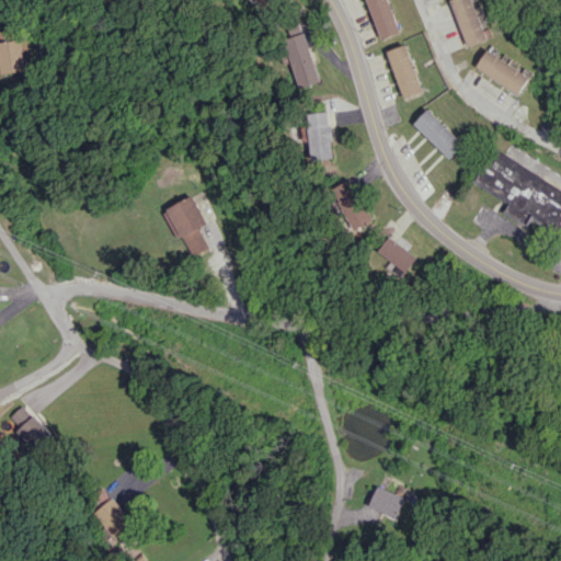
[(369,0),(380,38),(400,34),(390,0),(369,0)]
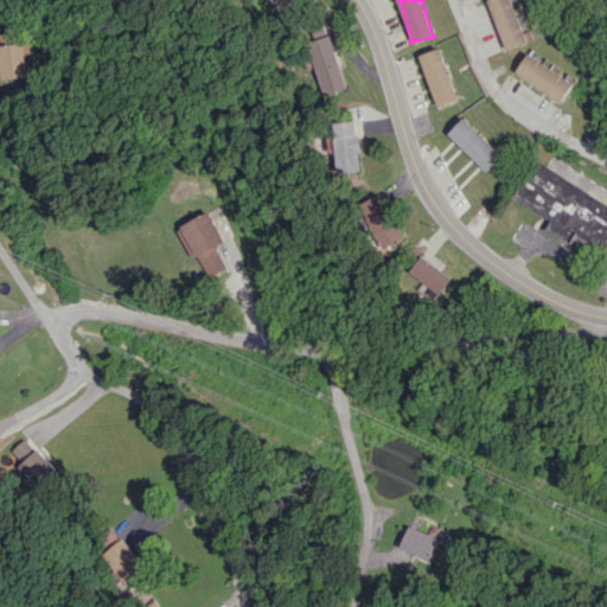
[(487,0),(506,50),(528,42),(512,1),(513,0),(487,0)]
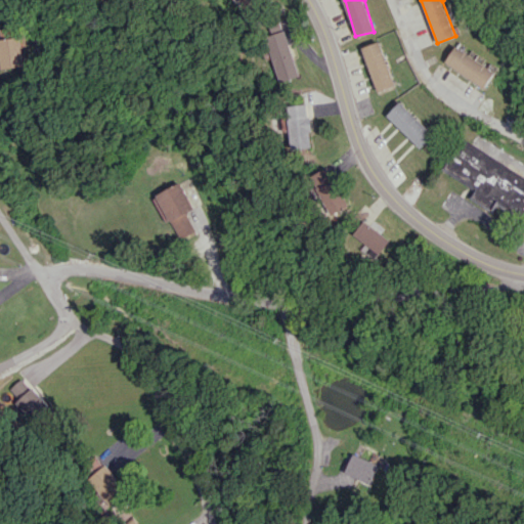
[(277,82),(296,77),(281,22),(263,27),(277,82)]
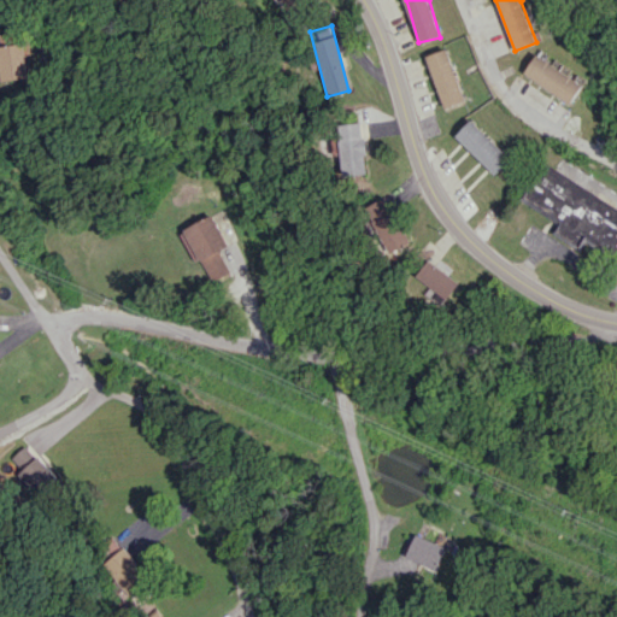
[(0,45),(0,81),(25,77),(19,42),(0,45)]
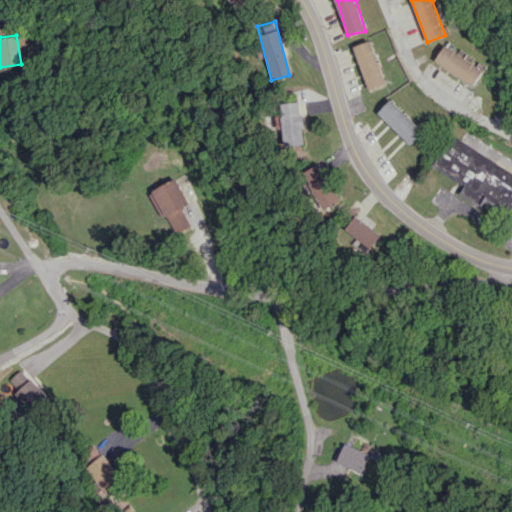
[(367,89),(385,84),(373,40),(355,45),(367,89)]
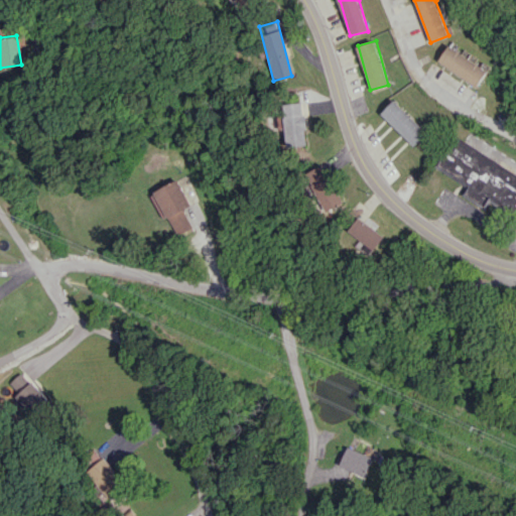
[(438,60),(477,87),(488,71),(449,44),(438,60)]
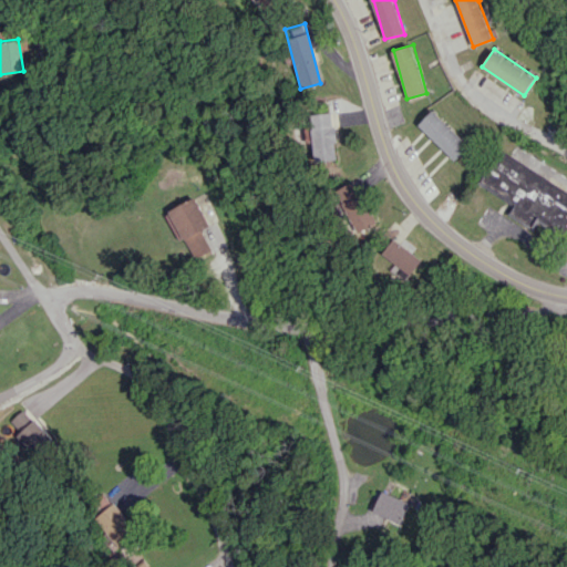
[(470,145),(433,110),(419,124),(455,161),(470,145)]
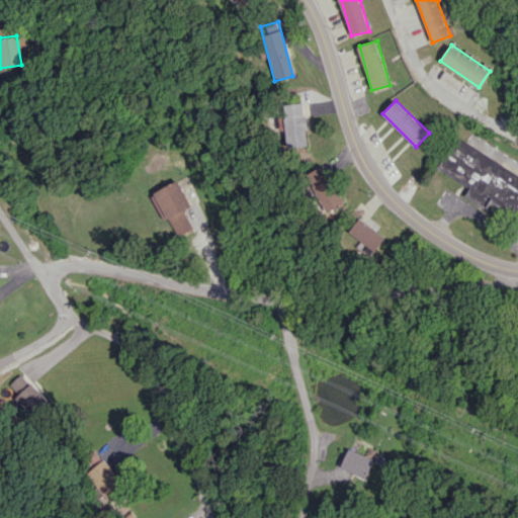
[(281,105),(288,149),(309,146),(301,101),(281,105)]
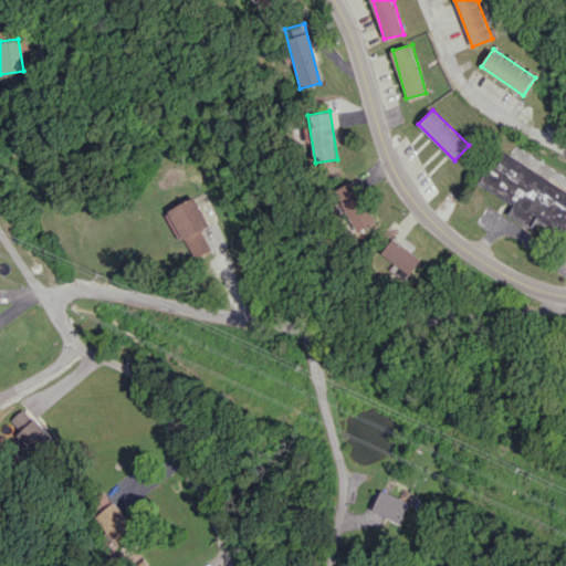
[(565,232),(565,189),(501,148),(479,184),(512,203),(505,213),(543,237),(549,226),(564,236),(565,232)]
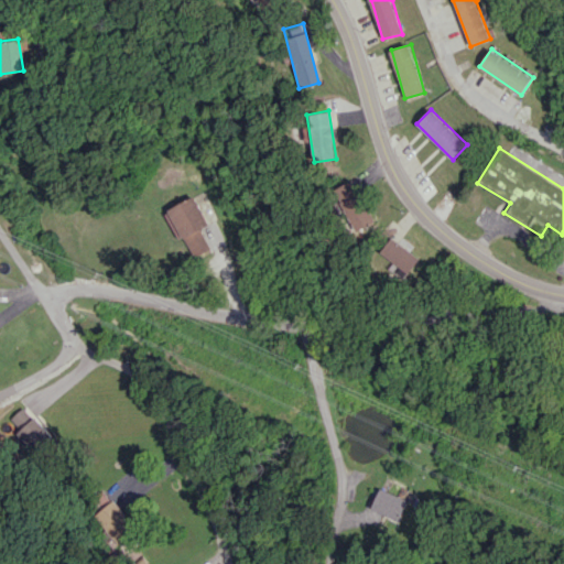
[(357,230),(375,221),(353,180),(334,188),(357,230)]
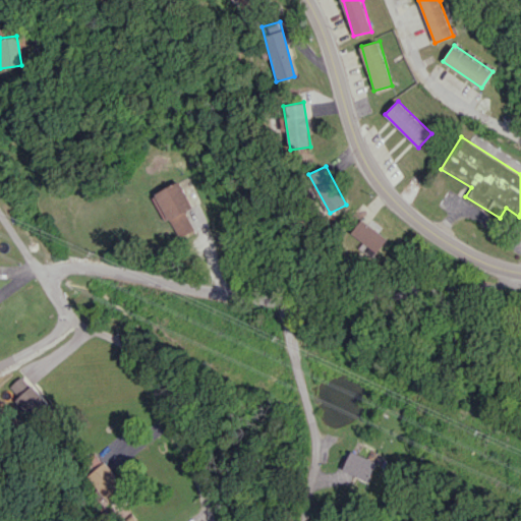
[(153,192),(175,238),(191,230),(182,211),(190,208),(176,180),(153,192)]
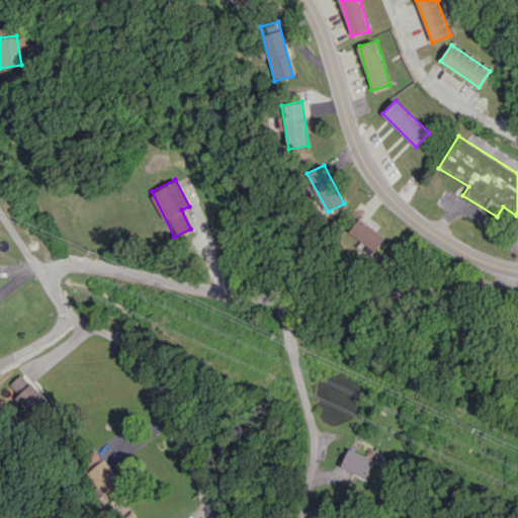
[(348,232),(374,251),(384,237),(358,218),(348,232)]
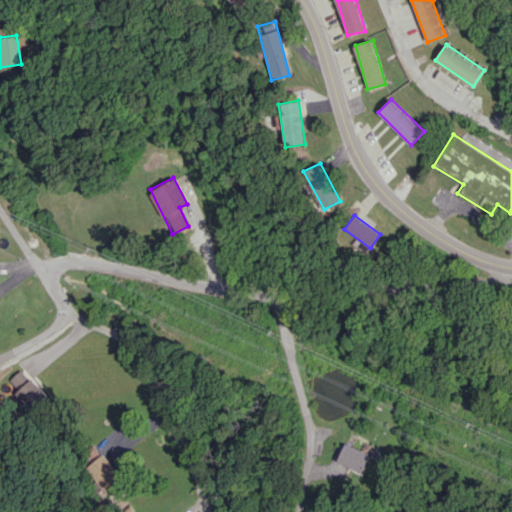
[(32,409),(49,397),(28,367),(11,378),(32,409)]
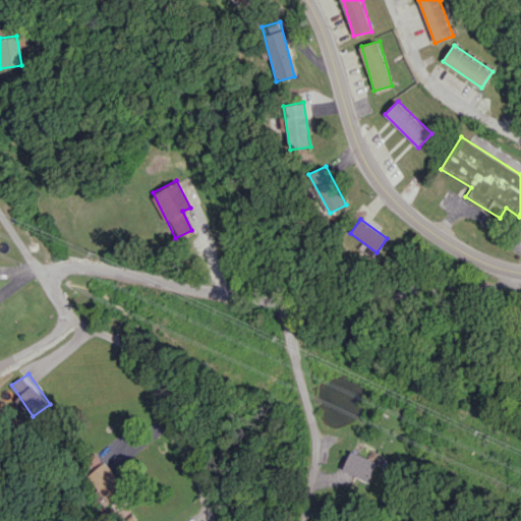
[(366,480),(373,460),(348,451),(341,471),(366,480)]
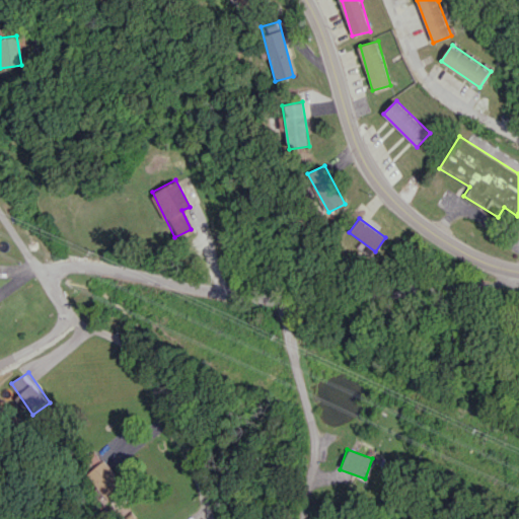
[(88,473),(107,498),(125,485),(105,459),(88,473)]
